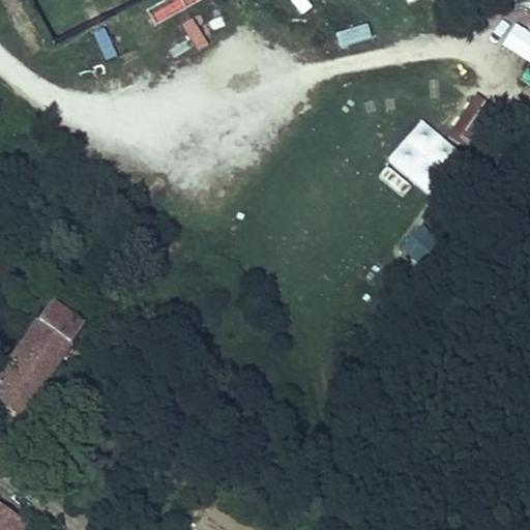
[(163,0),(146,7),(152,23),(210,0),(163,0)]
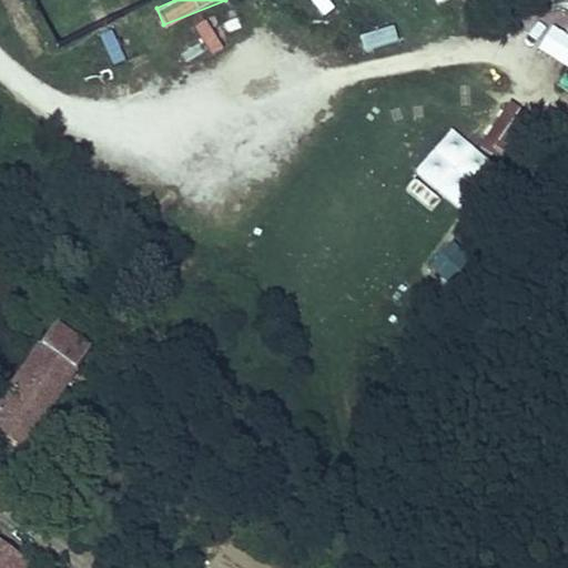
[(208,21),(193,29),(210,57),(223,49),(208,21)]
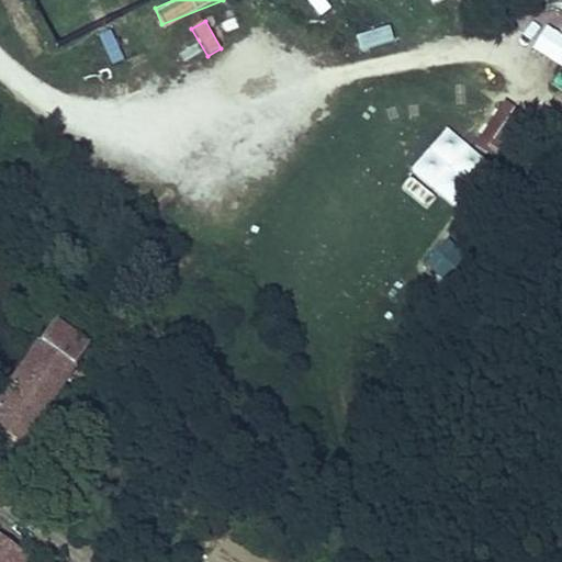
[(356,37),(360,53),(393,44),(389,29),(356,37)]
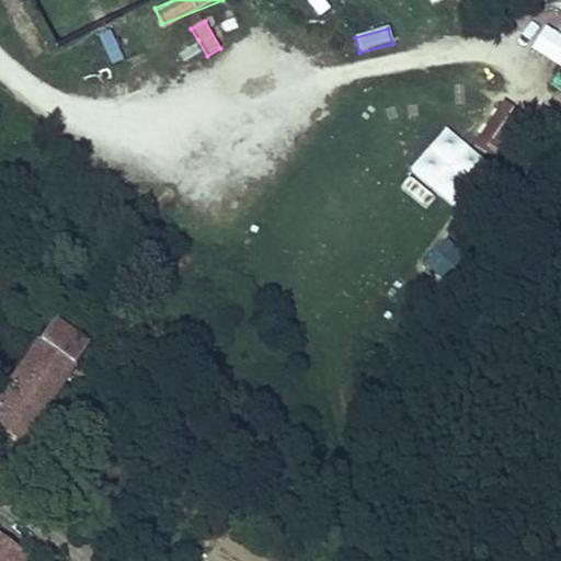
[(112,31),(99,37),(113,66),(126,59),(112,31)]
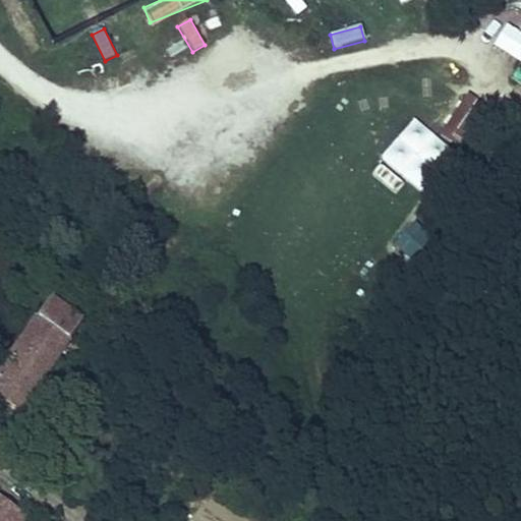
[(495,113),(467,95),(441,134),(467,153),(495,113)]
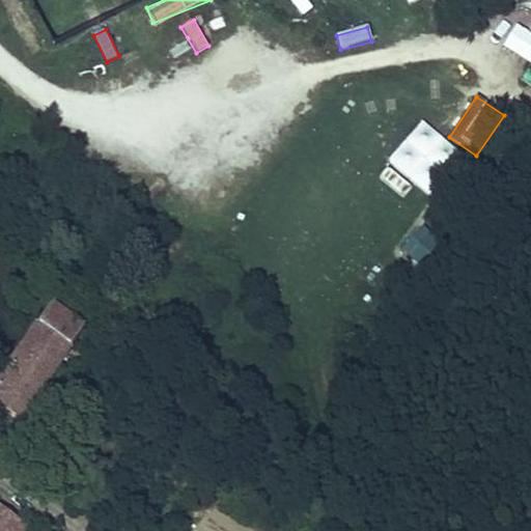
[(424,121),(388,161),(428,197),(464,159),(424,121)]
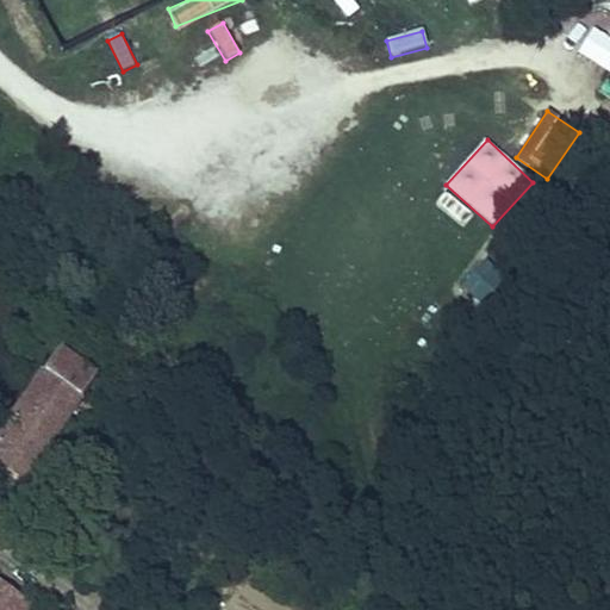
[(485,312),(511,286),(486,261),(460,288),(485,312)]
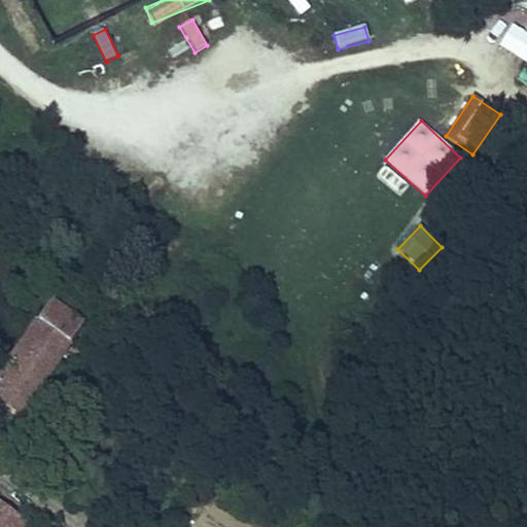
[(81,328),(61,313),(67,304),(57,296),(42,317),(23,342),(5,365),(7,366),(0,378),(0,403),(22,419),(56,370),(70,347),(84,351),(95,338),(81,328)]
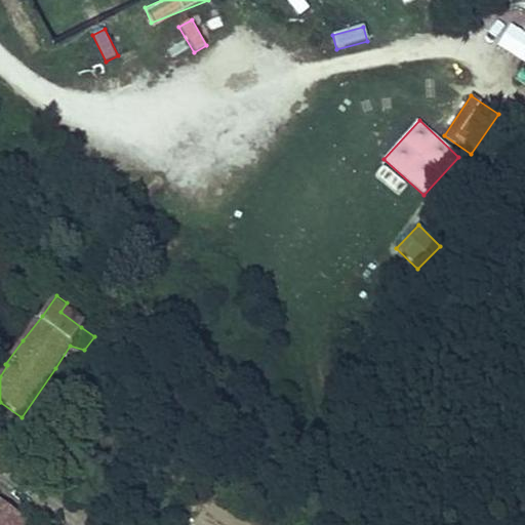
[(34,524),(0,501),(0,524),(34,524)]
